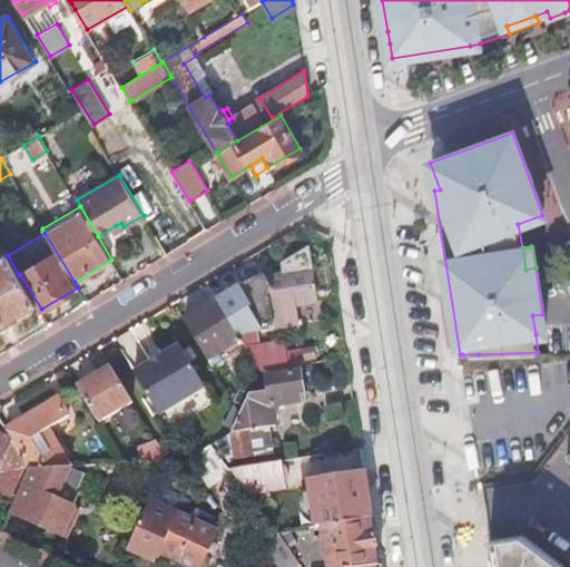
[(0,326),(38,305),(19,275),(8,255),(0,260),(0,326)]
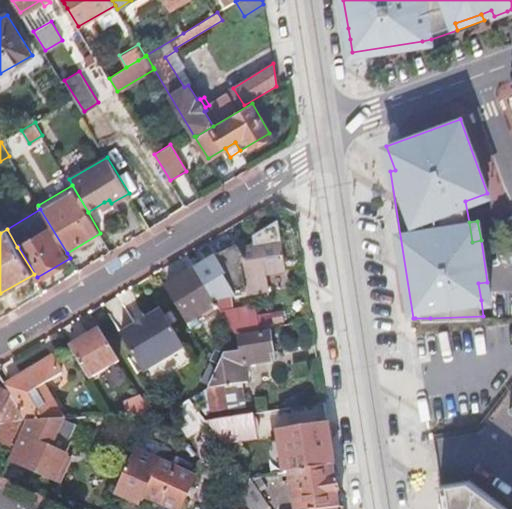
[(284,270),(280,241),(239,248),(244,276),(247,294),(268,290),(265,273),(284,270)]
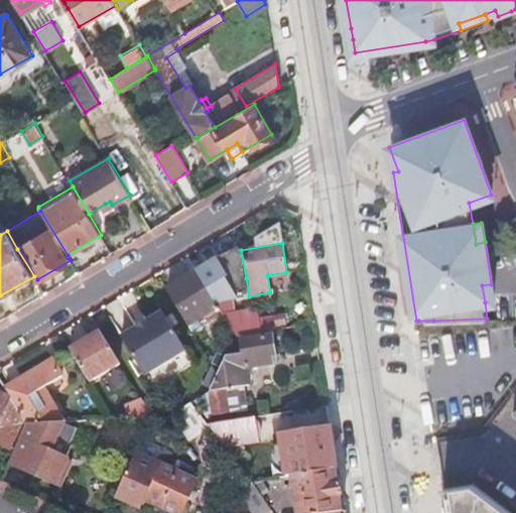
[(167,290),(188,325),(219,306),(199,272),(167,290)]
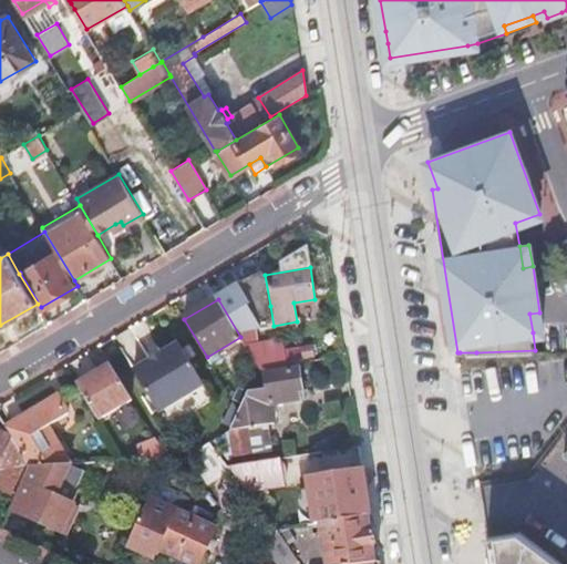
[(539,313),(529,314),(533,332),(543,331),(539,313)]
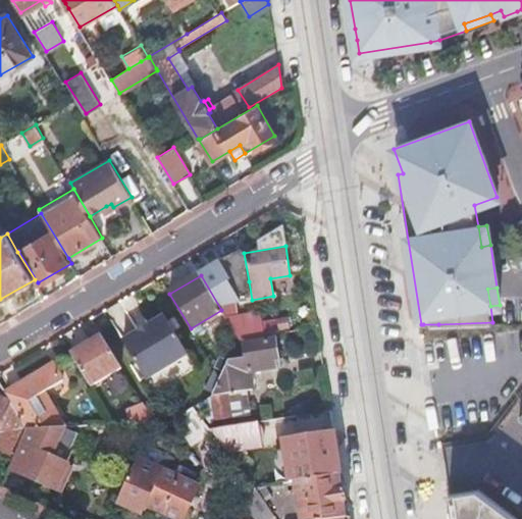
[(122,340),(146,379),(188,354),(164,314),(122,340)]
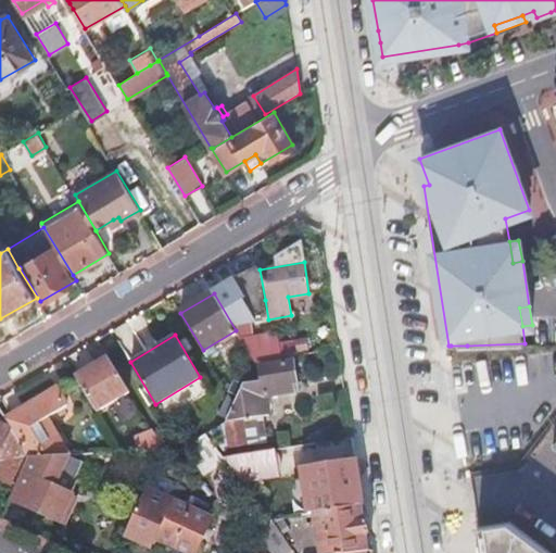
[(96,410),(128,390),(108,356),(76,376),(96,410)]
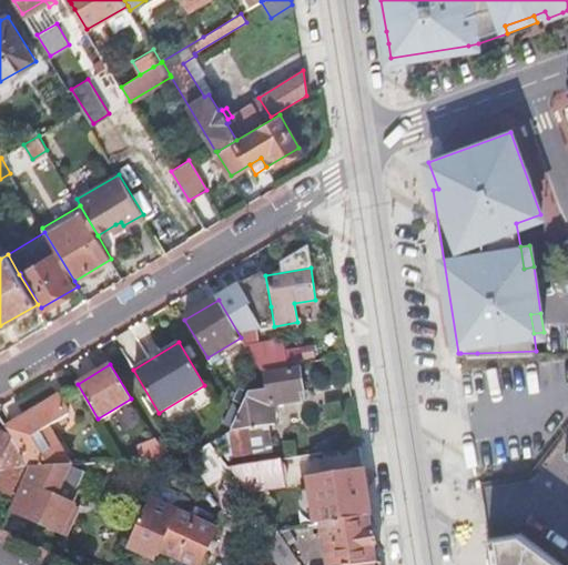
[(267,374),(266,370),(260,371),(240,413),(232,430),(232,439),(234,455),(272,451),(267,424),(275,423),(272,404),(300,399),(298,390),(303,390),(300,369),(267,374)]
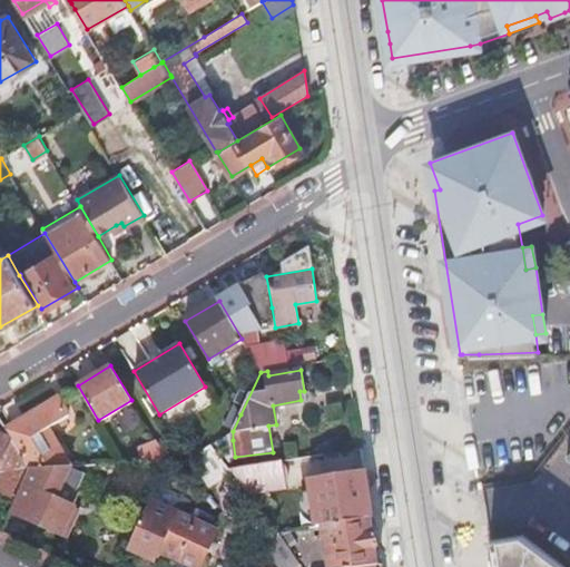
[(57,398),(6,428),(13,442),(29,468),(69,466),(47,428),(67,416),(57,398)]
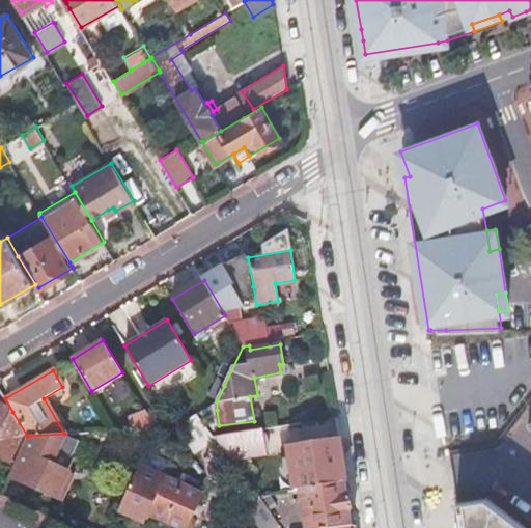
[(207,428),(219,425),(217,410),(217,401),(197,413),(207,428)]
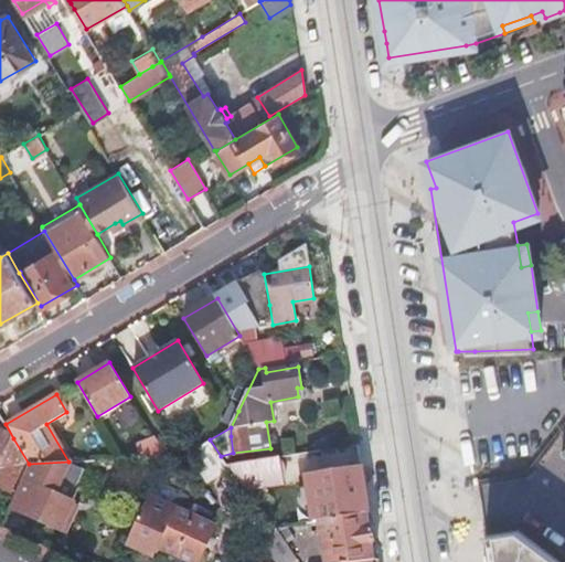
[(0,476),(0,485),(16,494),(29,464),(13,438),(0,432),(0,463),(4,466),(1,474),(0,476)]
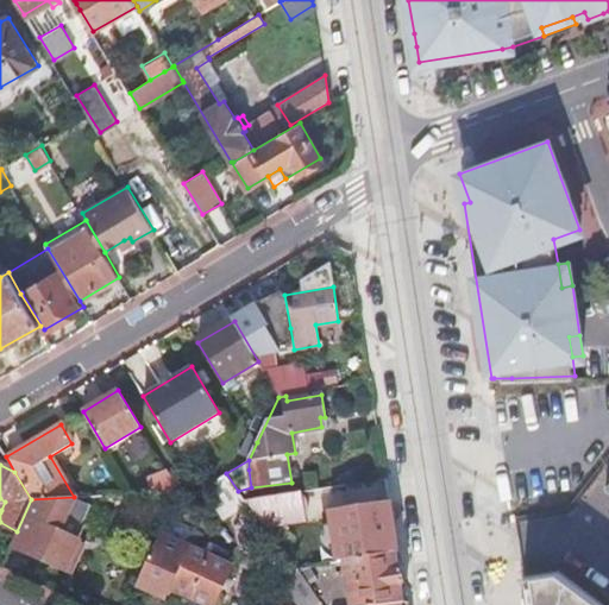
[(149,492),(177,491),(165,470),(145,477),(149,492)]
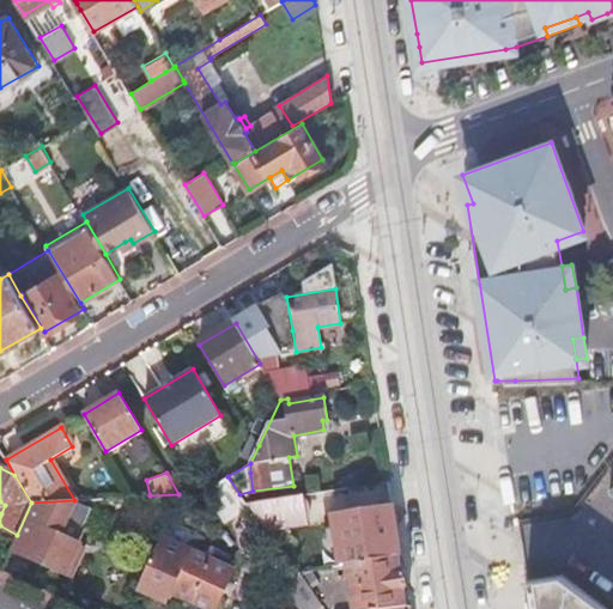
[(248,506),(246,501),(240,494),(228,476),(205,489),(224,521),(248,506)]
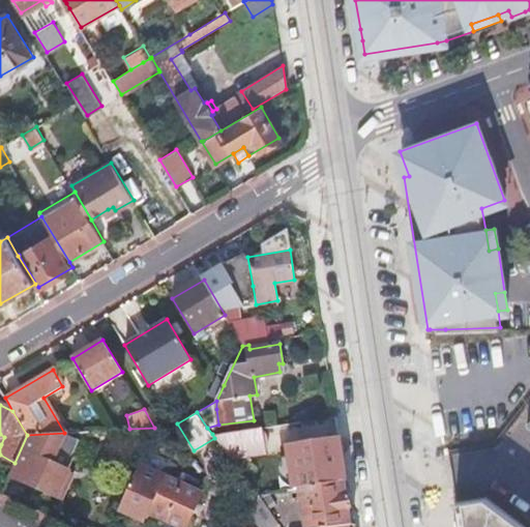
[(265,451),(261,427),(212,434),(214,438),(215,438),(230,458),(265,451)]
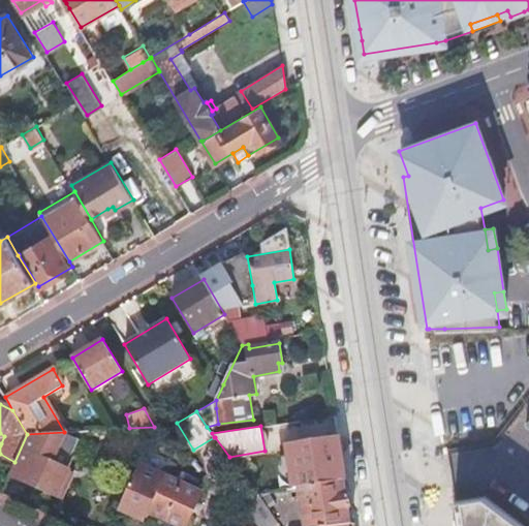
[(25,470),(21,478),(48,490),(57,494),(59,489),(68,469),(53,462),(54,461),(52,460),(58,447),(72,455),(80,439),(73,436),(65,432),(64,432),(27,434),(14,462),(12,465),(25,470)]
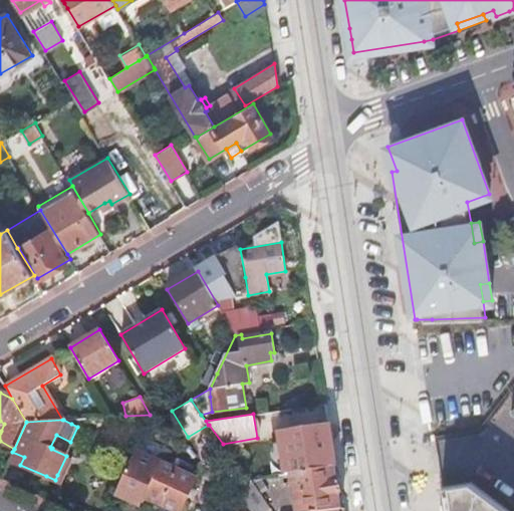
[(290,473),(335,466),(328,425),(274,433),(281,475),(290,473)]
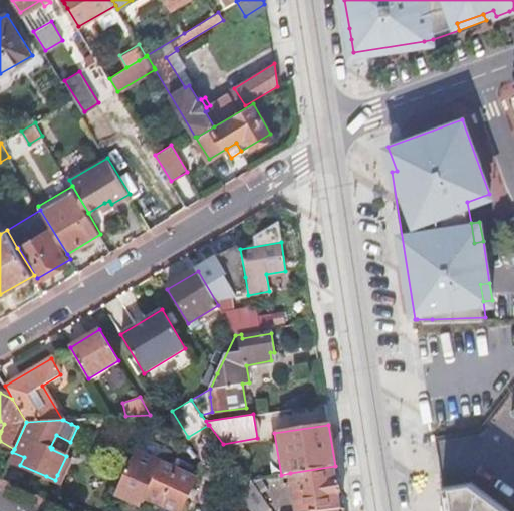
[(135,450),(114,493),(140,505),(144,496),(178,510),(179,510),(195,476),(135,450)]
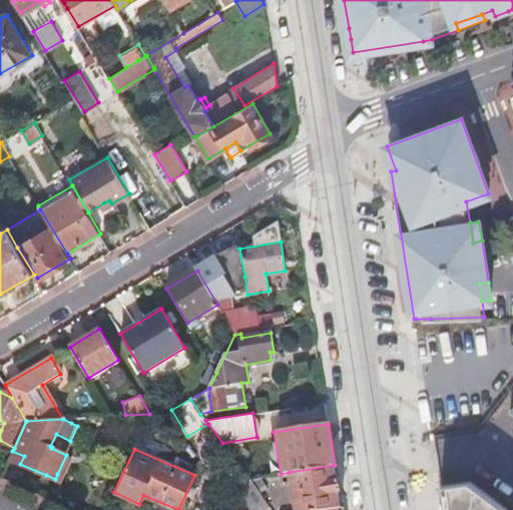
[(12,451),(9,459),(20,464),(24,456),(12,451)]
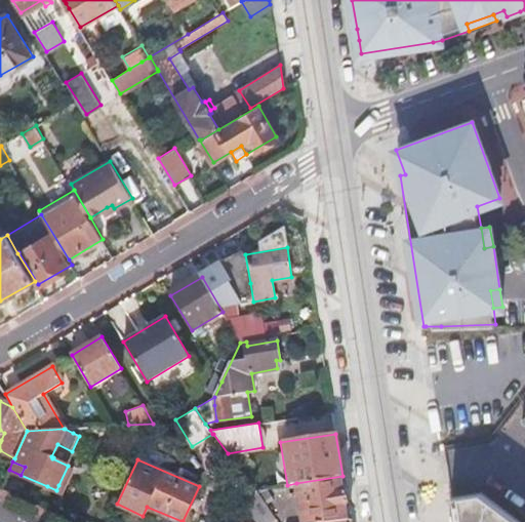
[(58,485),(56,490),(62,492),(73,469),(68,466),(58,485)]
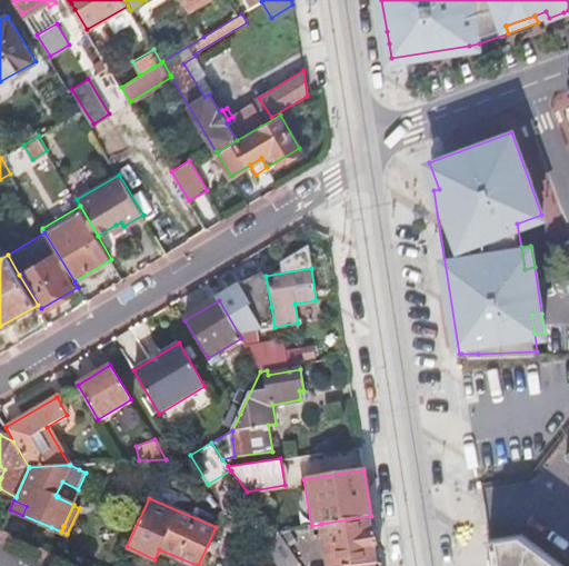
[(356,565),(378,563),(371,516),(321,524),(327,563),(315,565),(313,565),(356,565)]
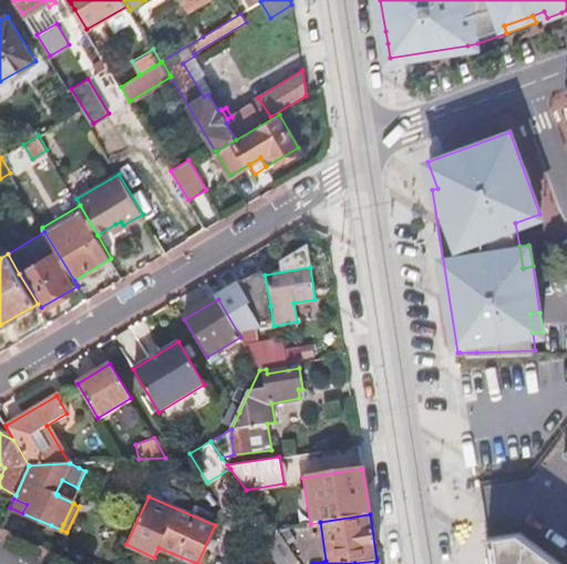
[(290,515),(267,519),(276,530),(287,529),(292,527),(290,515)]
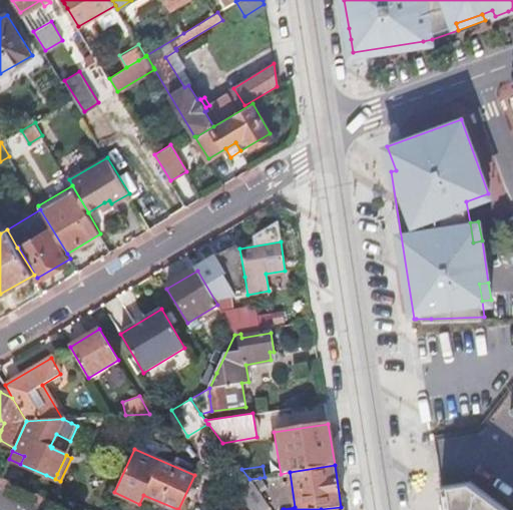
[(260,493),(260,478),(249,479),(260,493)]
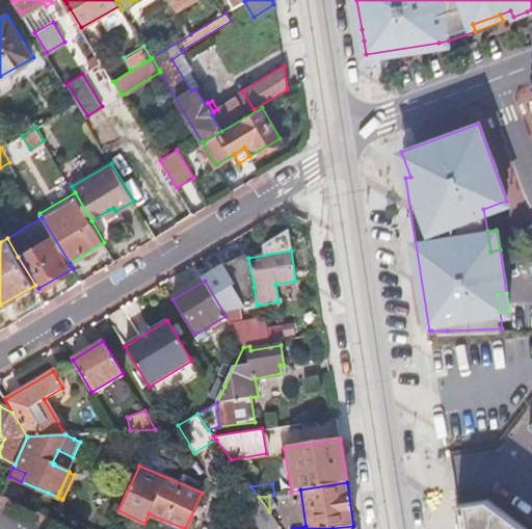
[(269,511),(259,497),(250,514),(262,528),(274,528),(280,526),(269,511)]
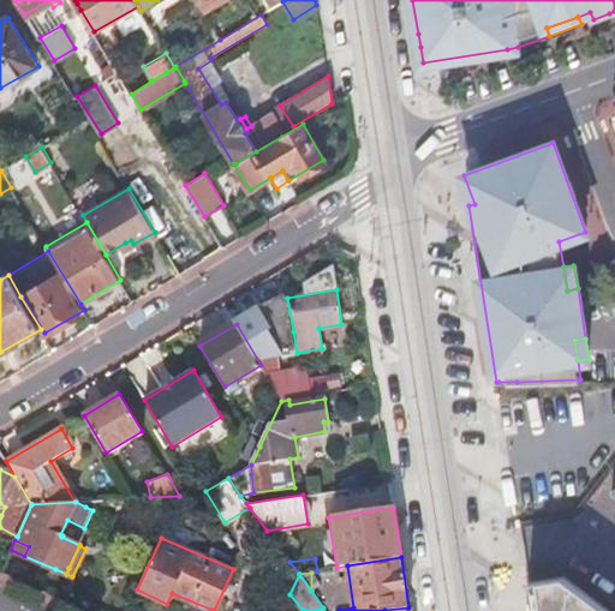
[(531,579),(526,580),(531,610),(604,610),(547,583),(545,576),(531,579)]
